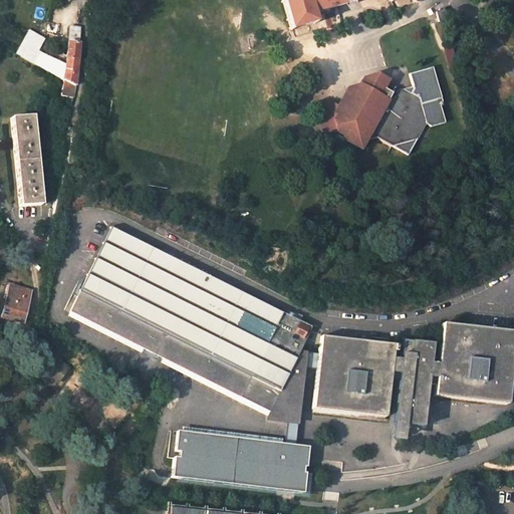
[(280,0),(289,28),(314,21),(312,13),(357,0),(389,0),(390,1),(391,0),(280,0)]
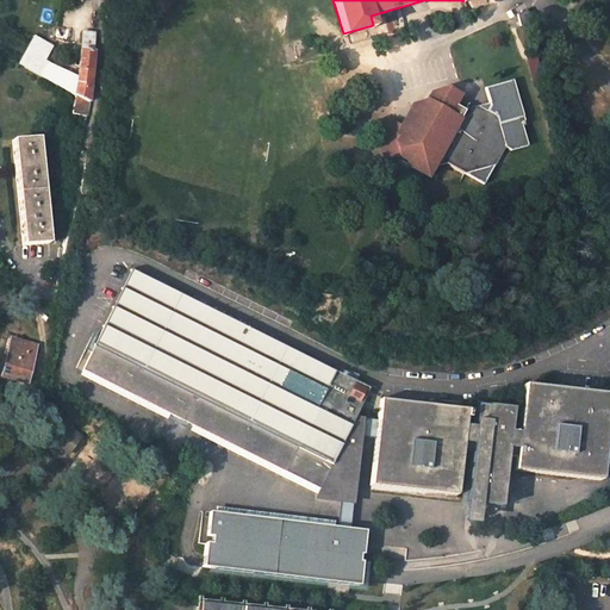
[(521,11),(511,16),(515,27),(527,24),(521,11)]
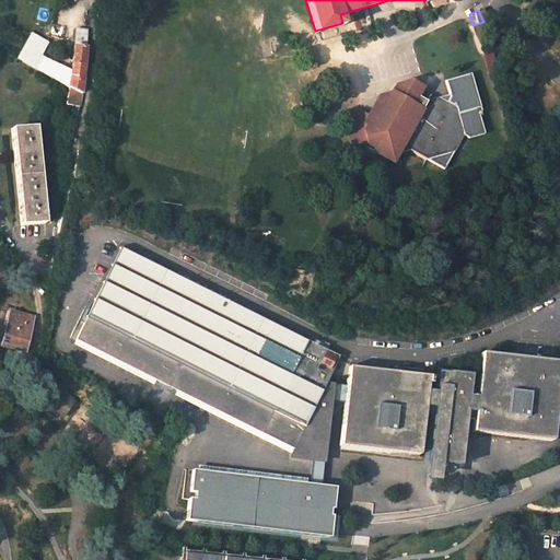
[(34,68),(74,89),(82,93),(86,65),(89,27),(77,28),(70,79),(65,76),(66,67),(38,57),(34,68)]
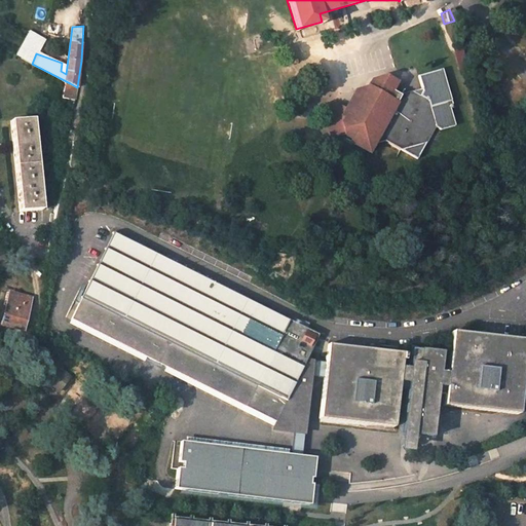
[(455,44),(447,46),(455,78),(463,75),(455,44)]
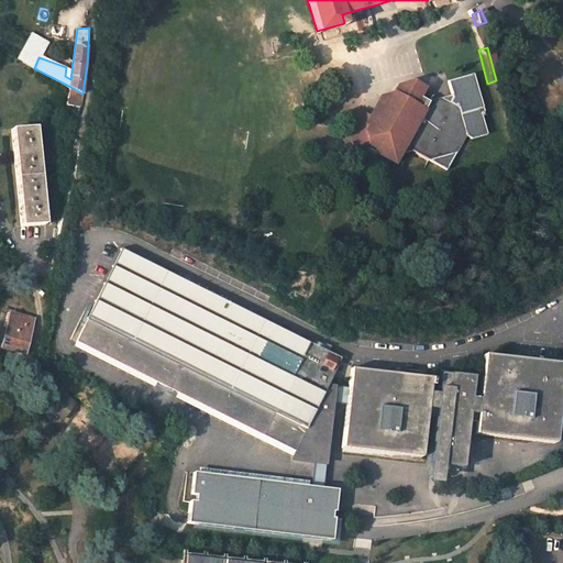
[(440,101),(430,103),(421,99),(427,89),(414,80),(397,85),(392,95),(397,98),(382,101),(373,118),(379,145),(397,156),(410,153),(427,162),(455,154),(466,135),(460,109),(440,101)]
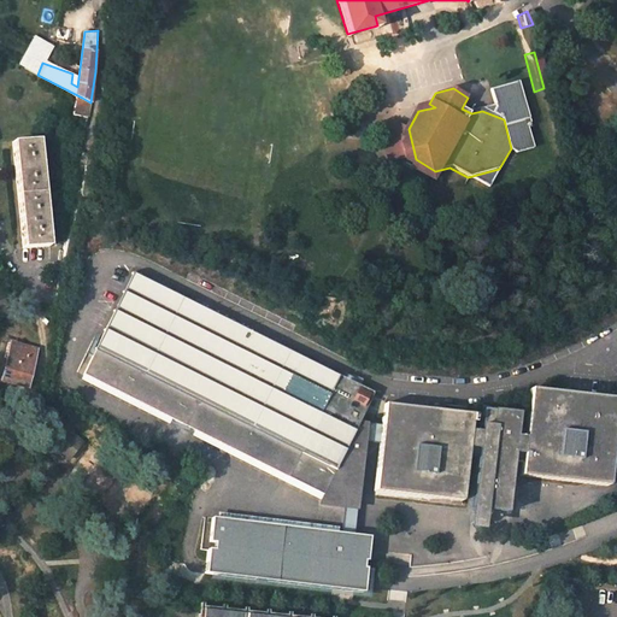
[(90,103),(82,98),(78,107),(89,111),(90,103)]
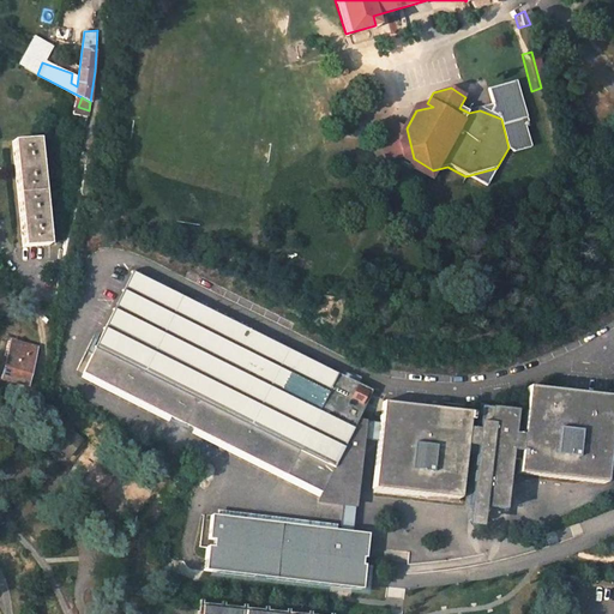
[(40,138),(13,140),(22,246),(49,244),(40,138)]
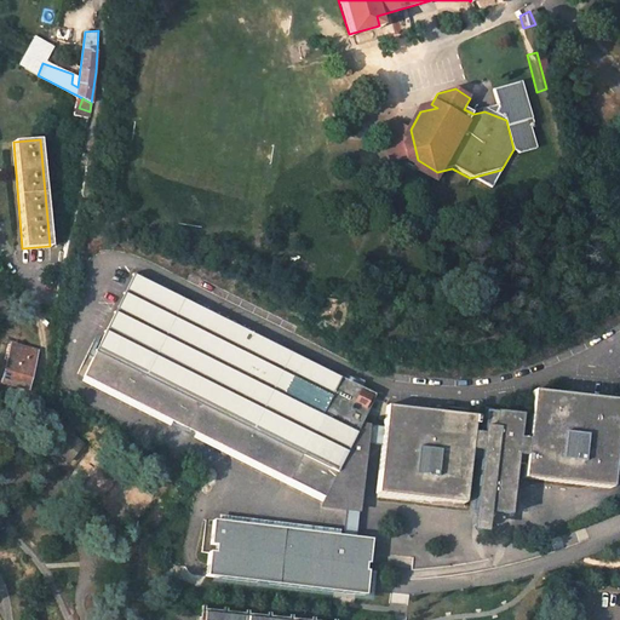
[(342,380),(139,273),(85,374),(288,482),(310,438),(354,461),(377,466),(372,499),(461,511),(468,469),(521,477),(520,488),(607,501),(612,466),(619,468),(619,411),(619,412),(619,408),(533,396),(527,441),(472,434),(472,430),(476,431),(477,424),(474,423),(474,422),(386,409),(386,412),(368,409),(336,392),(342,380)]
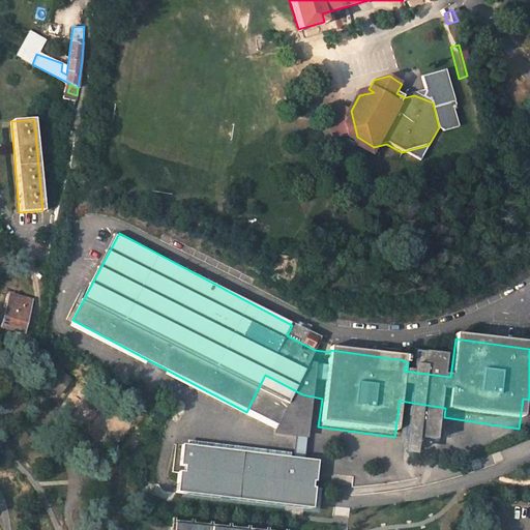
[(34,297),(15,293),(12,300),(10,299),(4,325),(26,329),(34,297)]
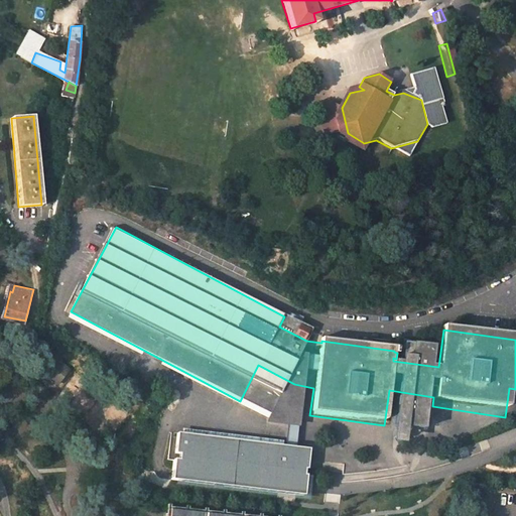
[(69,367),(46,350),(34,365),(56,382),(69,367)]
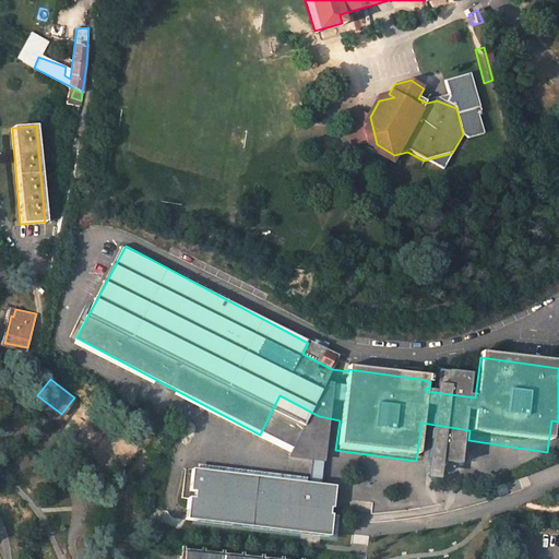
[(329,438),(284,425),(278,444),(322,458),(329,438)]
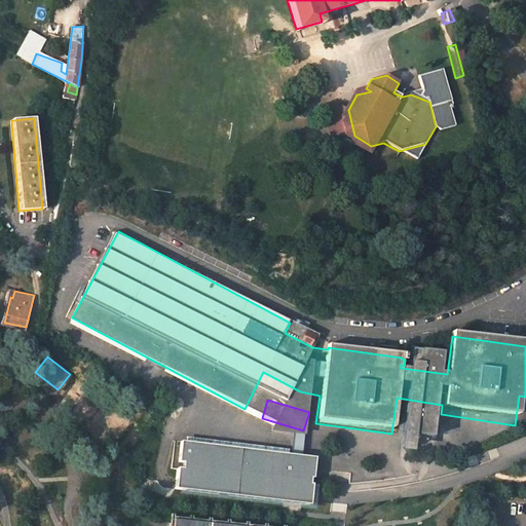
[(309,485),(309,479),(311,479),(314,459),(183,444),(178,491),(309,505),(311,485),(309,485)]
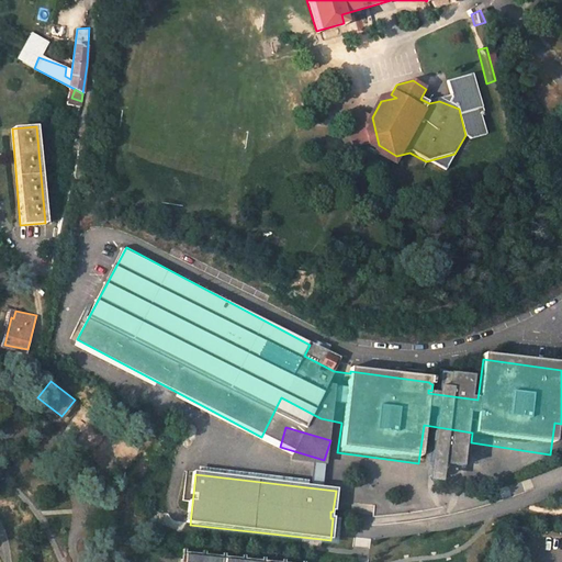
[(561,506),(555,506),(552,527),(561,528),(561,506)]
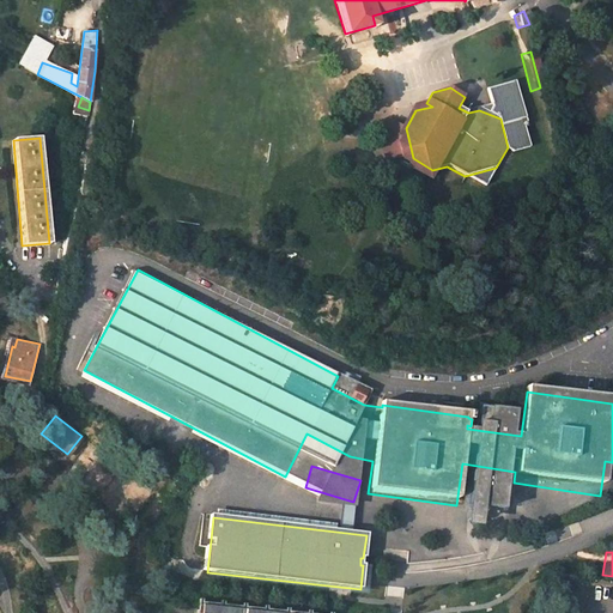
[(571,602),(572,589),(559,587),(557,601),(571,602)]
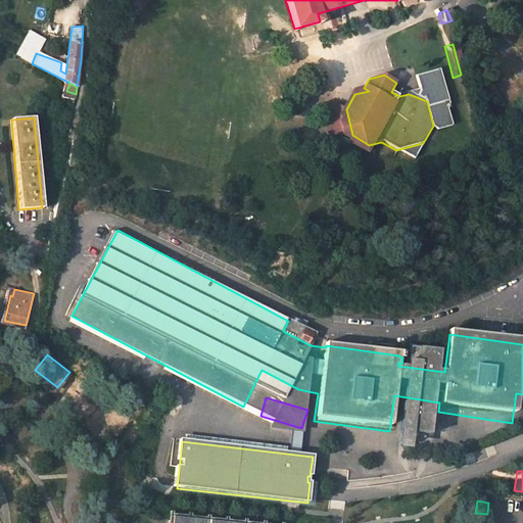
[(290,522),(169,510),(167,522),(290,522)]
